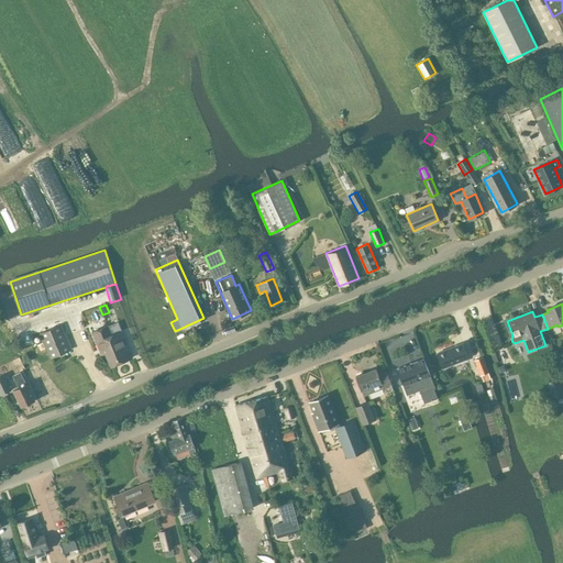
[(40,333),(50,359),(72,350),(62,324),(40,333)]
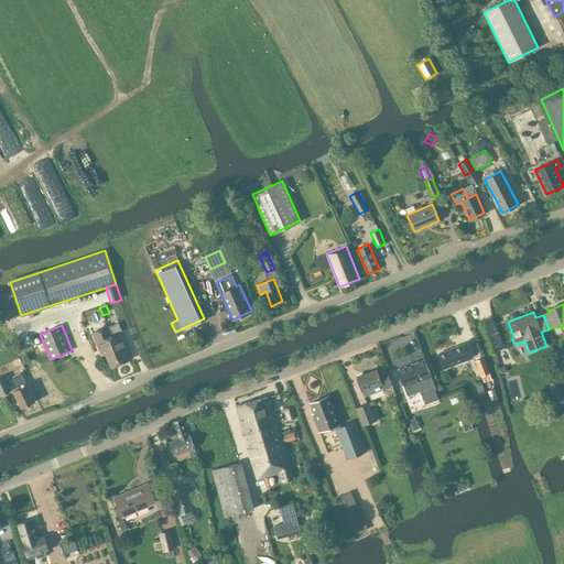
[(93,333),(99,349),(102,348),(110,367),(132,358),(121,332),(111,335),(108,326),(93,333)]
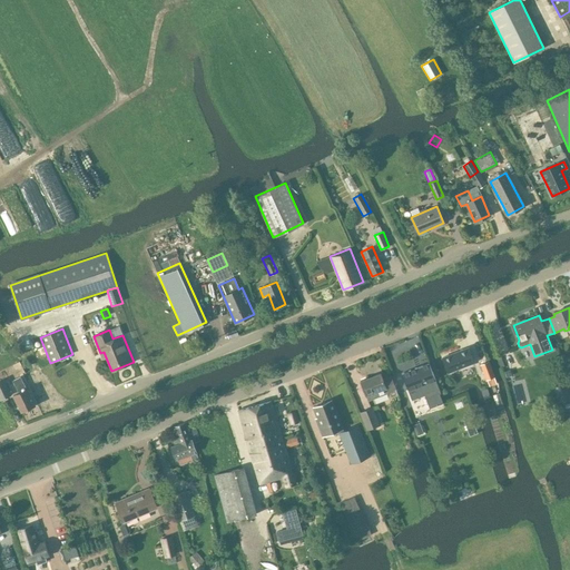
[(468,347),(442,357),(448,372),(473,362),(468,347)]
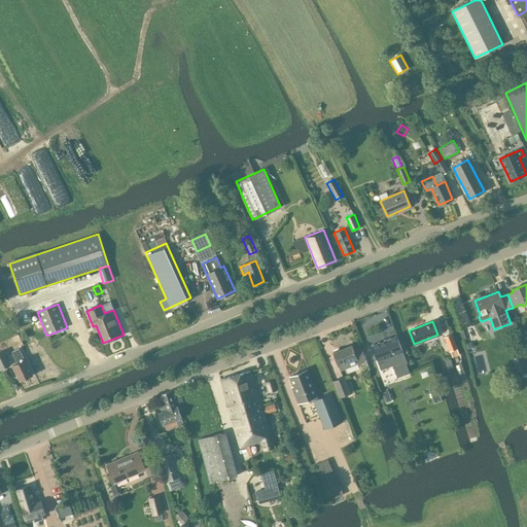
[(452,334),(444,337),(450,352),(458,349),(452,334)]
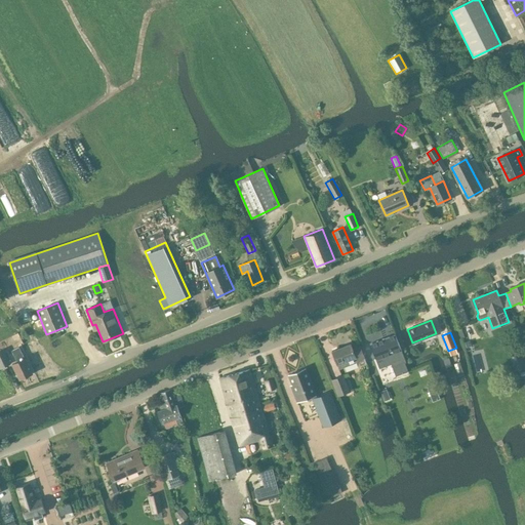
[(386,365),(392,362),(397,375),(408,371),(404,362),(406,362),(401,350),(395,334),(370,344),(375,360),(382,357),(386,365)]
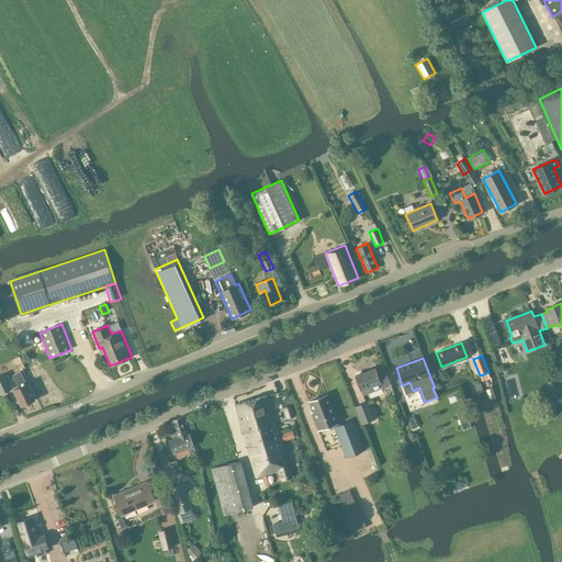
[(374,368),(356,374),(363,395),(382,388),(384,392),(392,389),(386,370),(377,373),(374,368)]
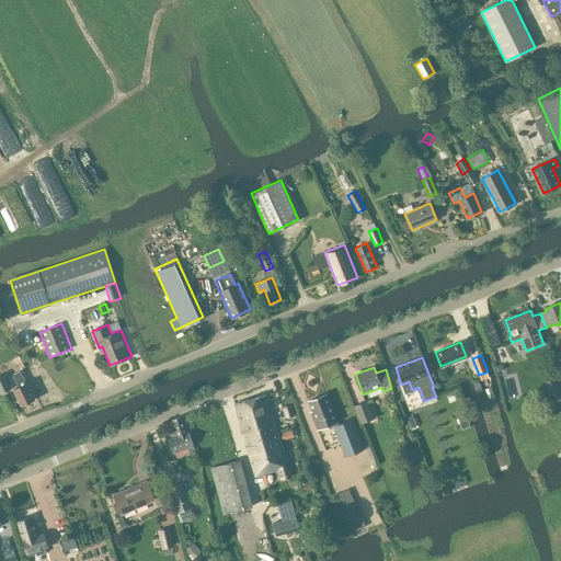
[(13,389),(21,405),(35,399),(27,382),(26,382),(21,370),(13,374),(19,386),(13,389)]
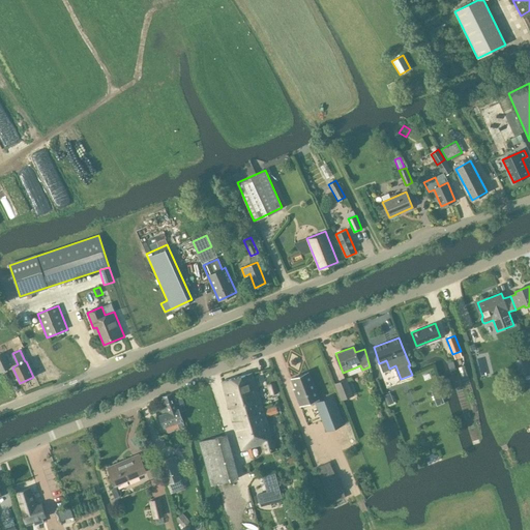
[(517,354),(521,372),(529,369),(529,366),(526,351),(517,354)]
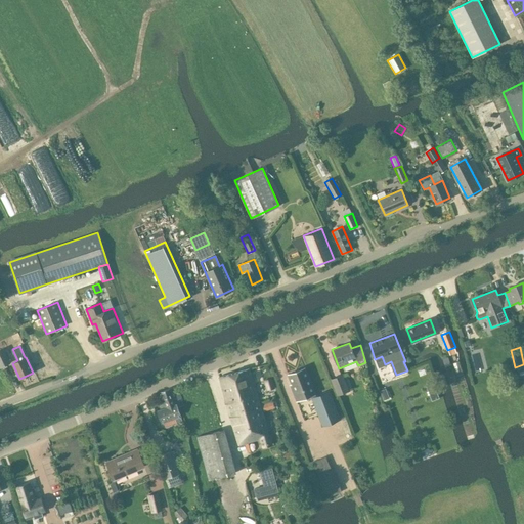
[(0,364),(1,366),(10,362),(5,351),(0,353),(0,364)]
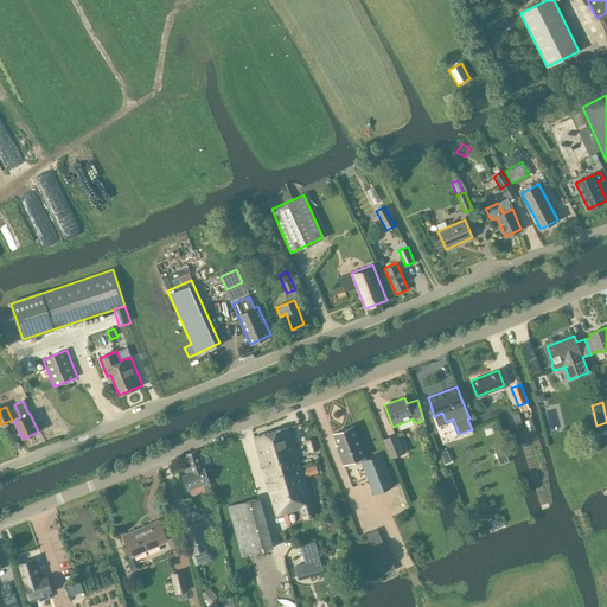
[(353,426),(336,433),(339,443),(347,462),(349,466),(357,462),(356,459),(359,458),(360,460),(365,459),(364,457),(365,455),(353,426)]
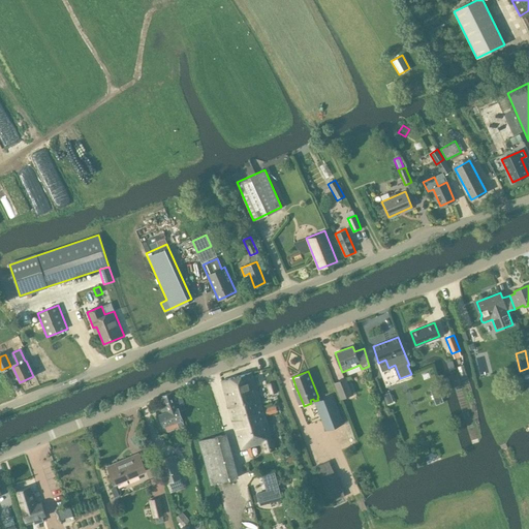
[(231,416),(261,407),(251,373),(221,380),(231,416)]
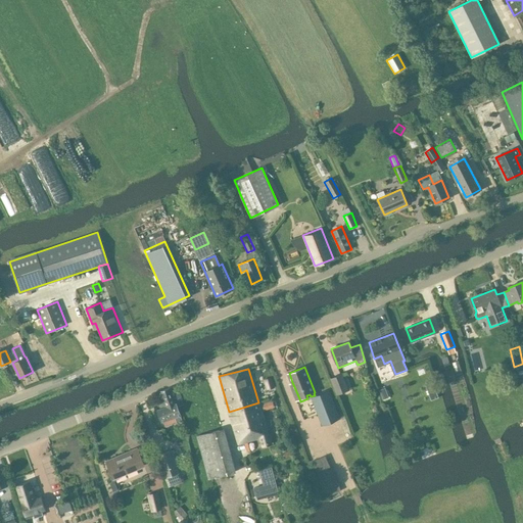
[(336,393),(347,389),(341,374),(331,378),(336,393)]
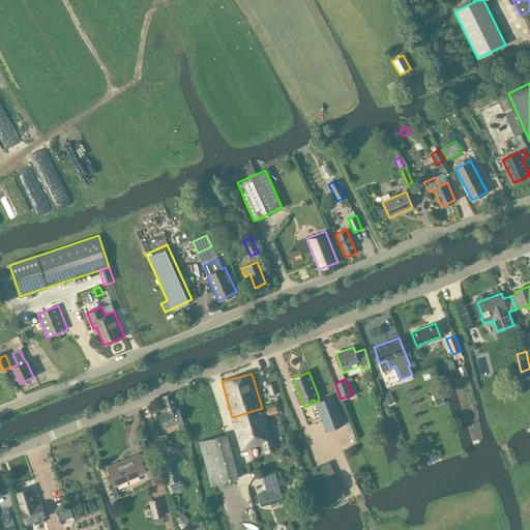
[(270,394),(277,392),(274,383),(267,385),(270,394)]
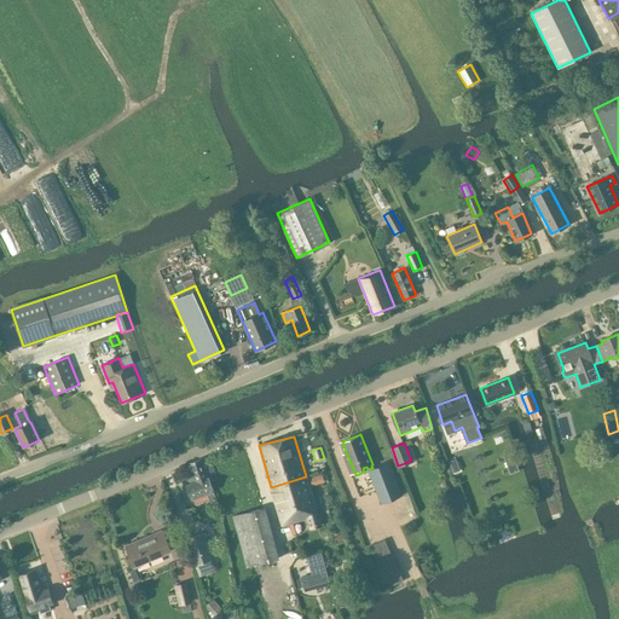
[(513,453),(504,457),(510,474),(519,470),(513,453)]
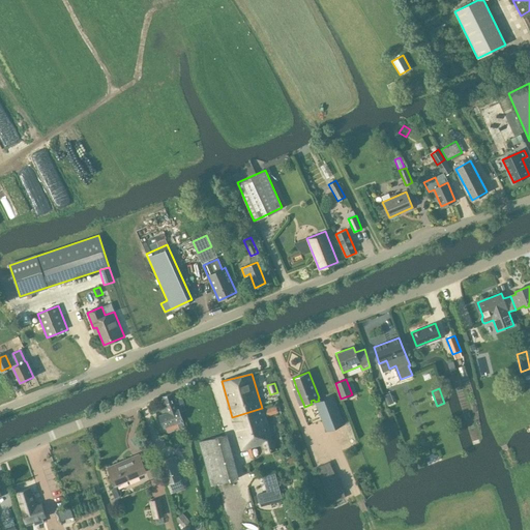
[(160,396),(165,406),(176,402),(176,404),(180,403),(177,394),(174,395),(173,392),(160,396)]
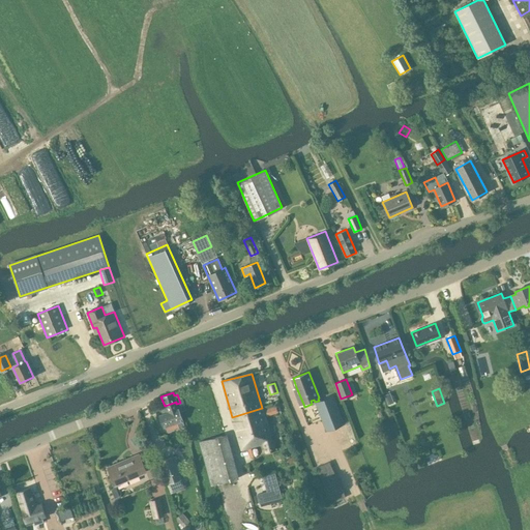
[(390,393),(385,395),(388,405),(394,403),(390,393)]
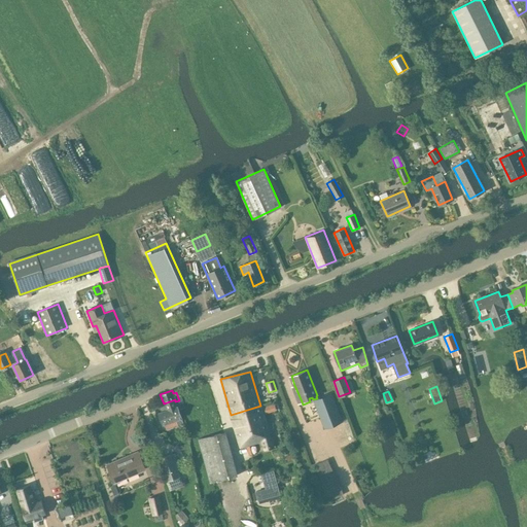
[(329,394),(315,399),(326,427),(340,422),(329,394)]
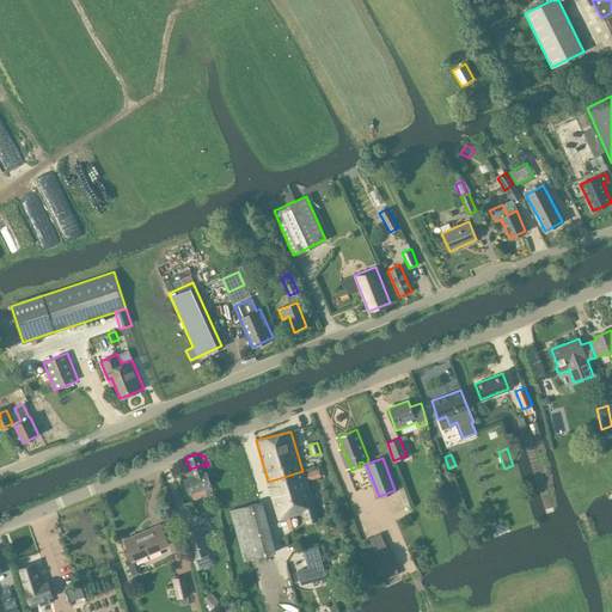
[(209,482),(203,466),(203,464),(190,469),(189,469),(193,477),(184,479),(189,493),(210,485),(208,482),(209,482)]
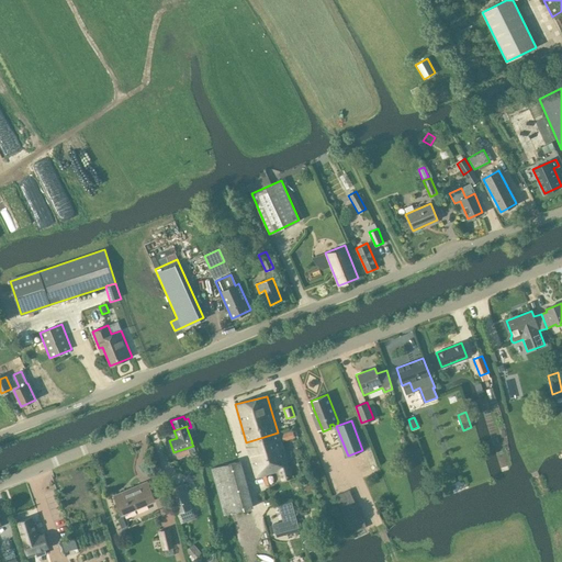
[(291,476),(278,433),(246,442),(257,476),(279,470),(282,480),(291,476)]
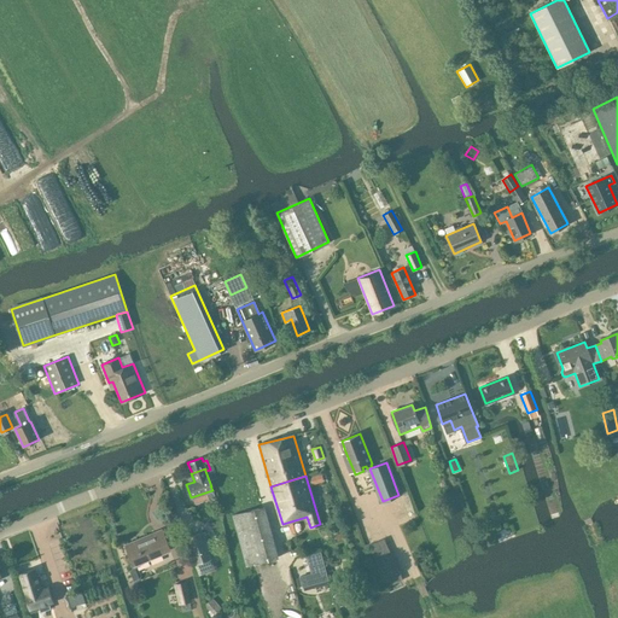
[(277,558),(262,507),(233,516),(246,566),(277,558)]
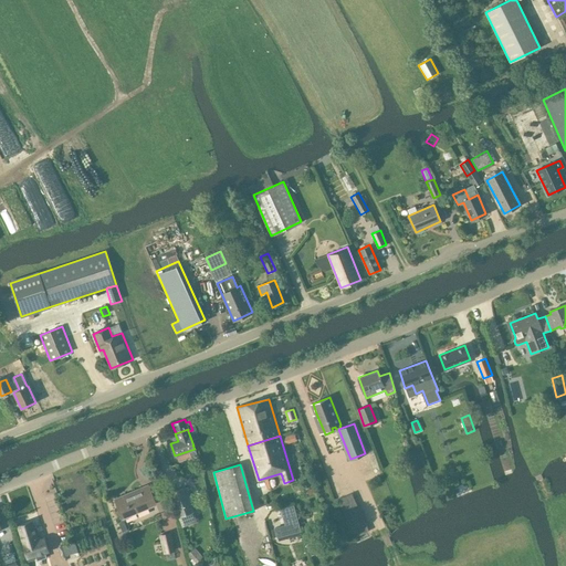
[(148,484),(115,498),(123,516),(155,503),(148,484)]
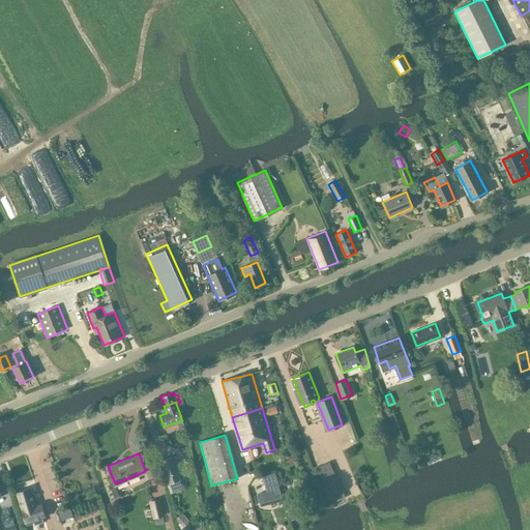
[(173,455),(158,462),(167,484),(181,479),(181,478),(178,470),(174,457),(173,455)]
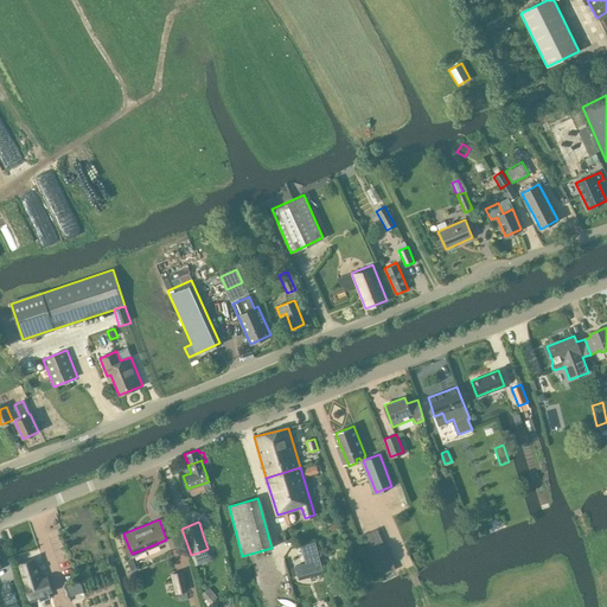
[(363,536),(382,576),(395,570),(375,530),(363,536)]
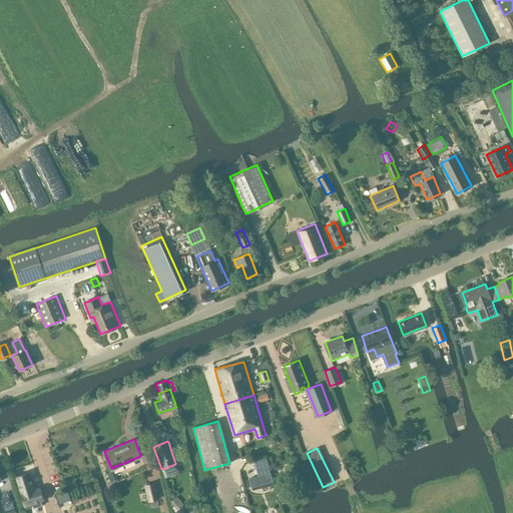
[(259,476),(248,479),(250,486),(250,487),(272,481),(266,459),(254,462),(259,476)]
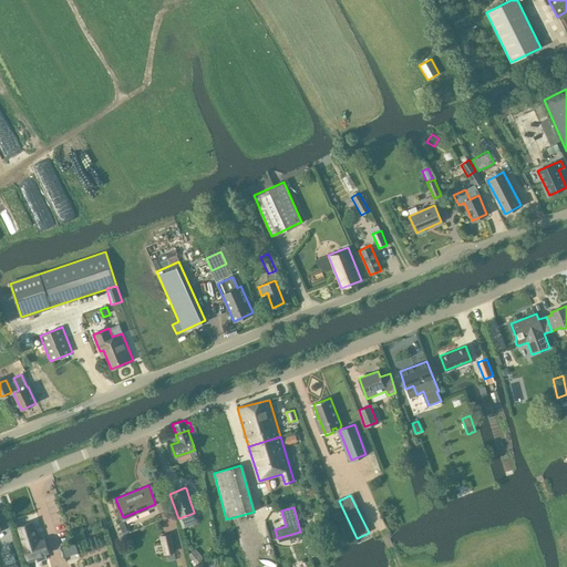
[(31,522),(17,526),(23,545),(22,545),(27,559),(35,557),(37,562),(47,558),(45,554),(49,553),(44,538),(37,540),(31,522)]
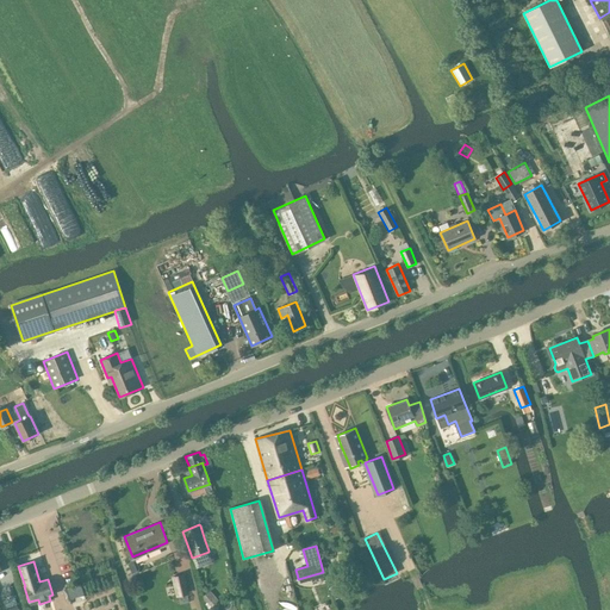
[(190,593),(185,573),(170,577),(175,597),(190,593)]
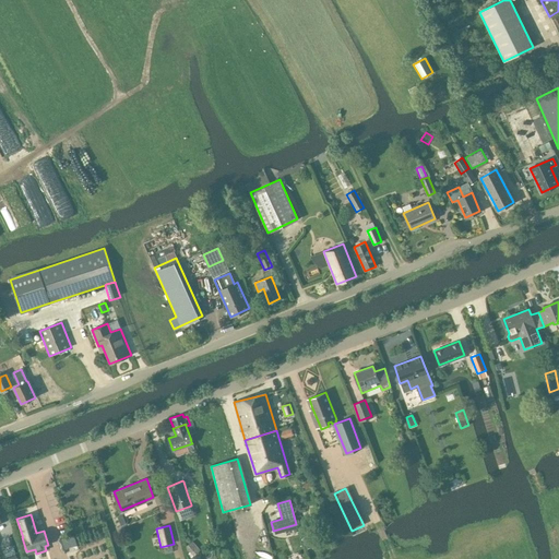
[(320,531),(306,539),(313,551),(325,542),(320,531)]
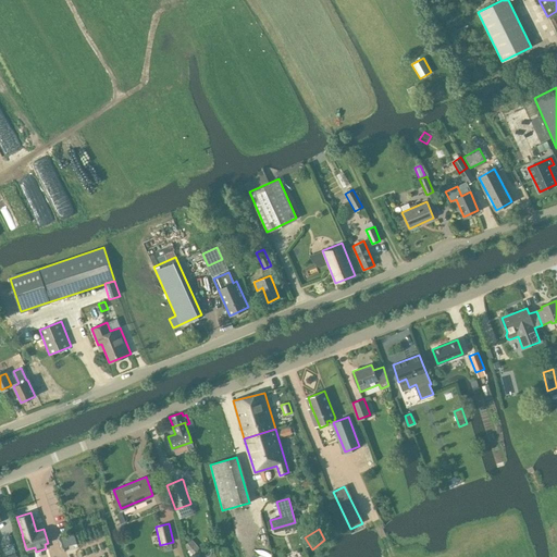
[(14,545),(3,548),(5,556),(12,556),(16,556),(14,545)]
